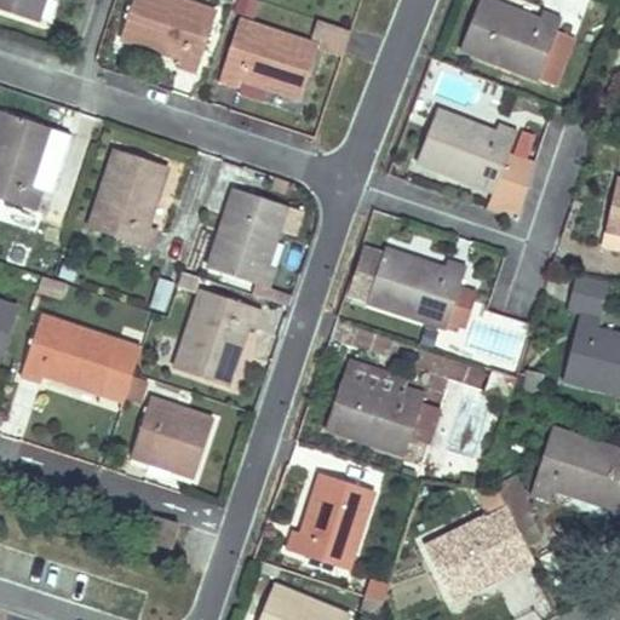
[(0,0),(0,11),(35,23),(44,0),(0,0)]
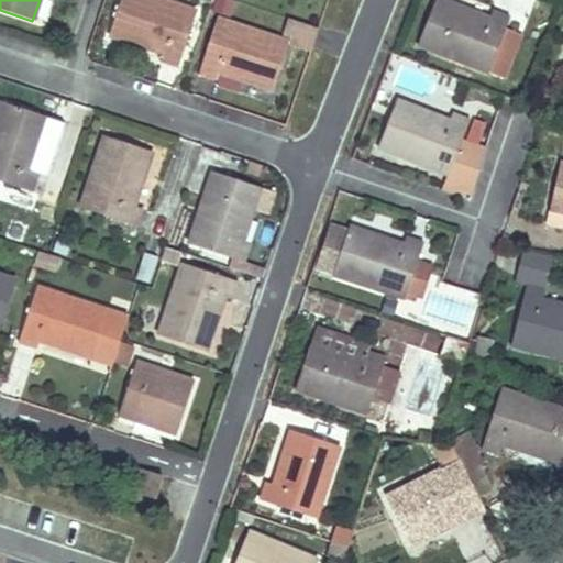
[(180,68),(198,12),(161,0),(121,0),(110,33),(165,52),(161,63),(180,68)]
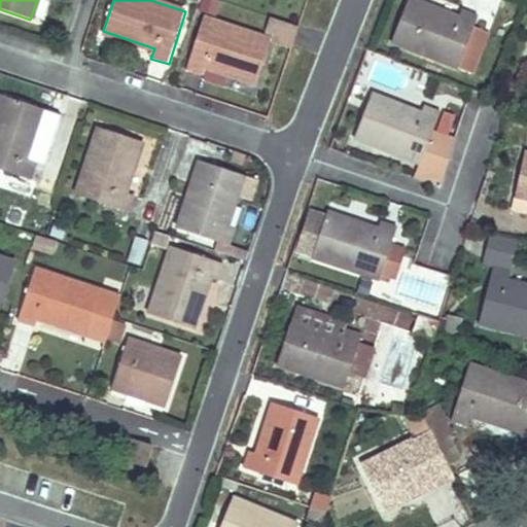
[(456,69),(473,28),(478,18),(461,10),(457,20),(409,1),(391,43),(456,69)]
